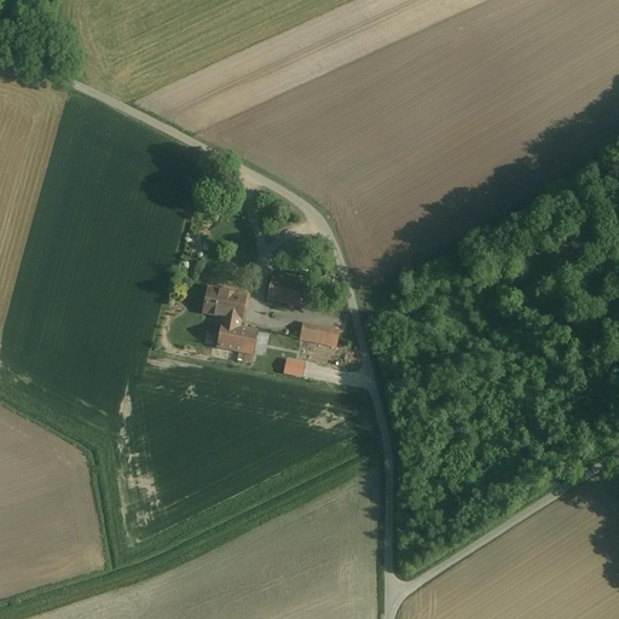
[(301,284),(273,278),(267,310),(285,313),(287,306),(298,307),(301,284)]
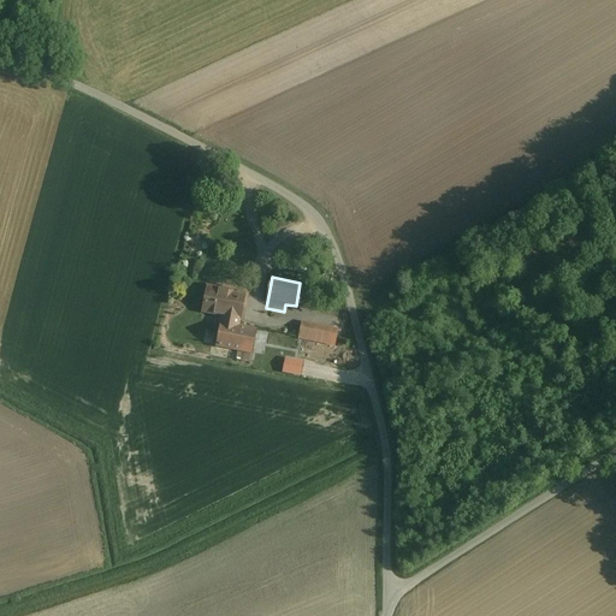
[(203,312),(223,315),(240,319),(244,295),(208,289),(203,312)]
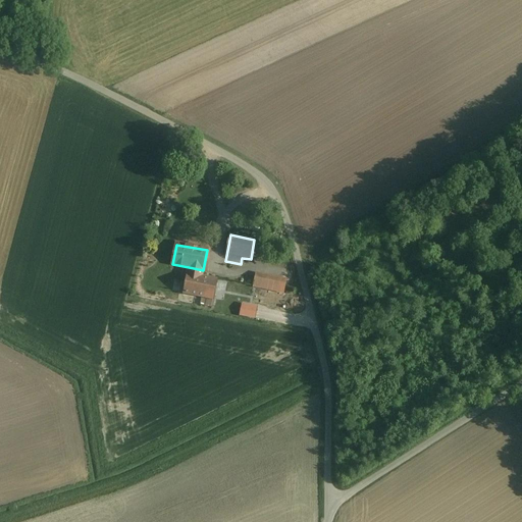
[(202,276),(203,270),(189,267),(184,293),(214,299),(217,280),(202,276)]
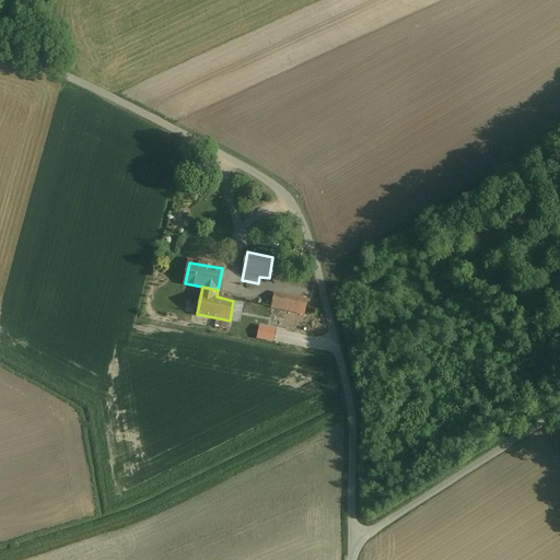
[(306,304),(273,298),(271,308),(303,315),(306,304)]
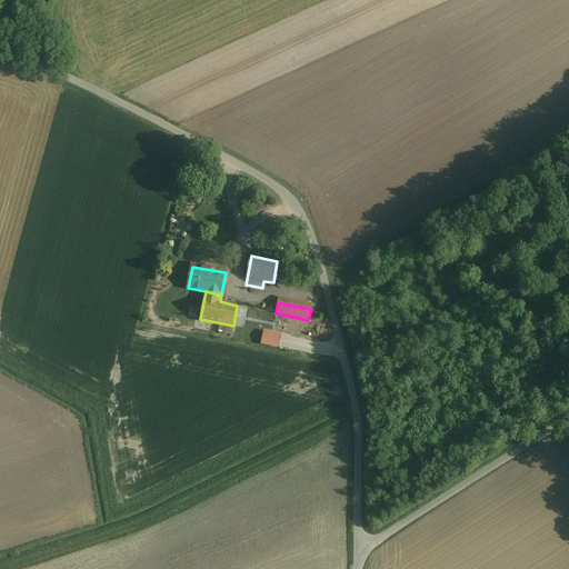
[(278,348),(281,333),(263,329),(260,343),(278,348)]
